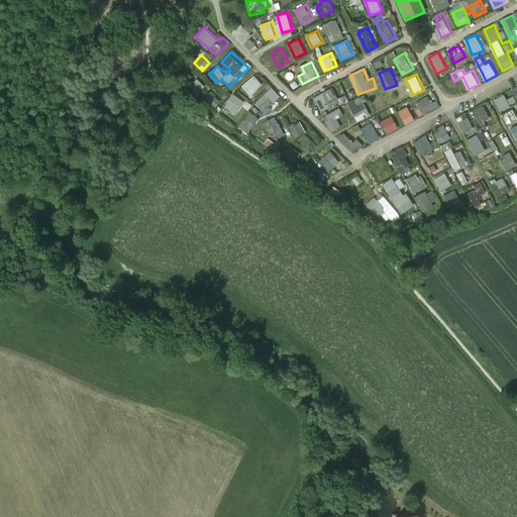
[(250,95),(264,84),(255,75),(242,86),(250,95)]
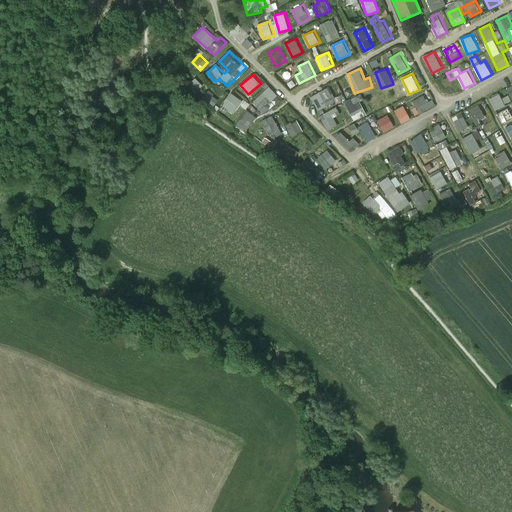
[(189,84),(196,92),(204,85),(196,77),(189,84)]
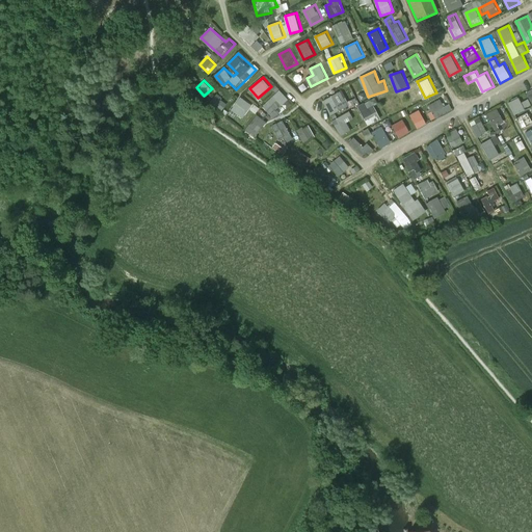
[(263,106),(274,117),(284,107),(286,109),(293,103),(280,89),(263,106)]
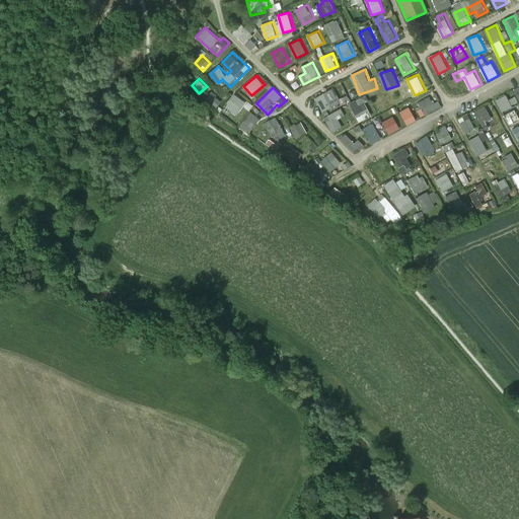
[(322,112),(341,104),(334,88),(315,96),(322,112)]
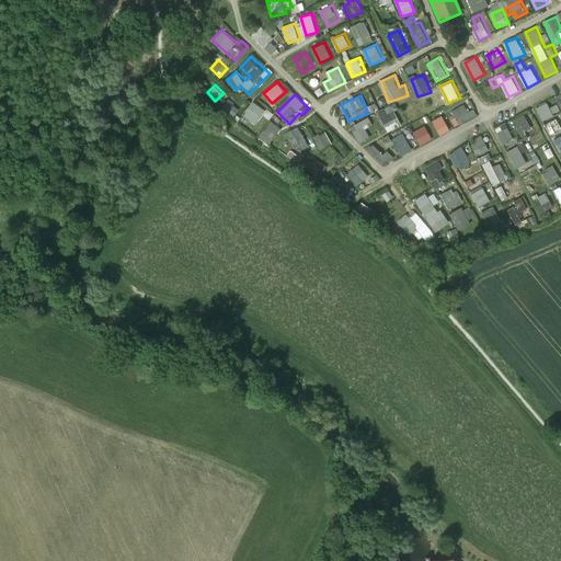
[(230,99),(222,107),(235,117),(241,109),(230,99)]
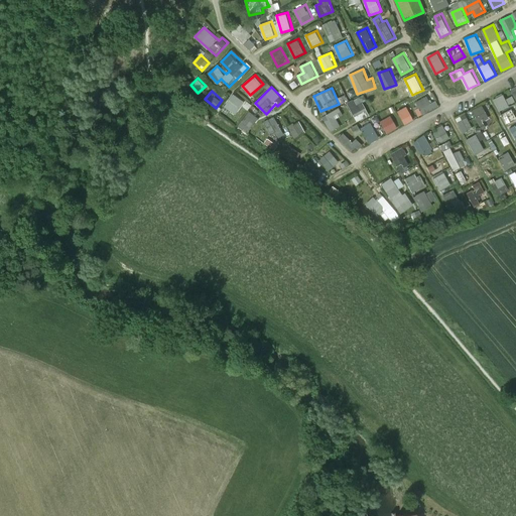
[(387,93),(380,96),(385,106),(392,102),(387,93)]
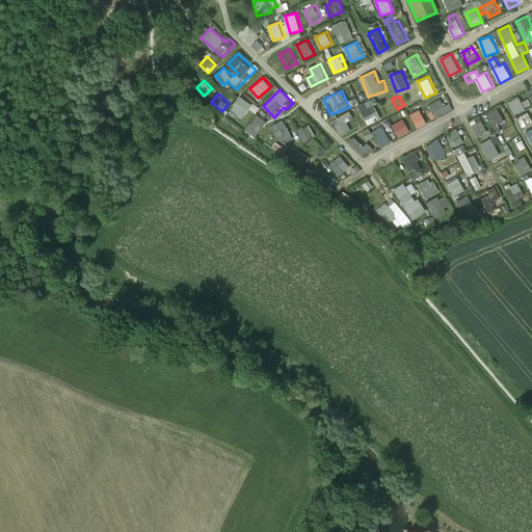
[(242,118),(254,105),(242,97),(232,109),(242,118)]
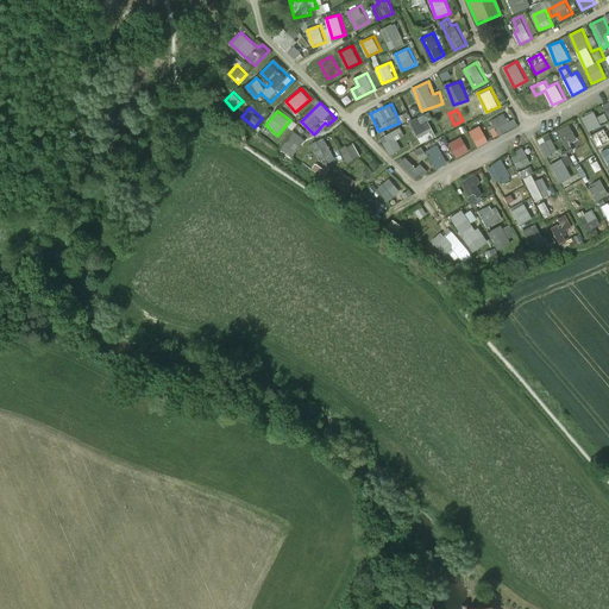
[(583,117),(590,131),(602,125),(595,111),(583,117)]
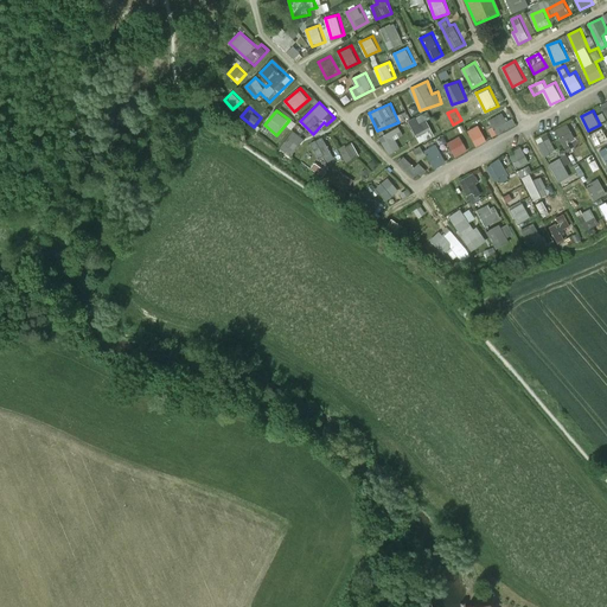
[(427,119),(432,117),(429,112),(410,119),(419,142),(434,136),(427,119)]
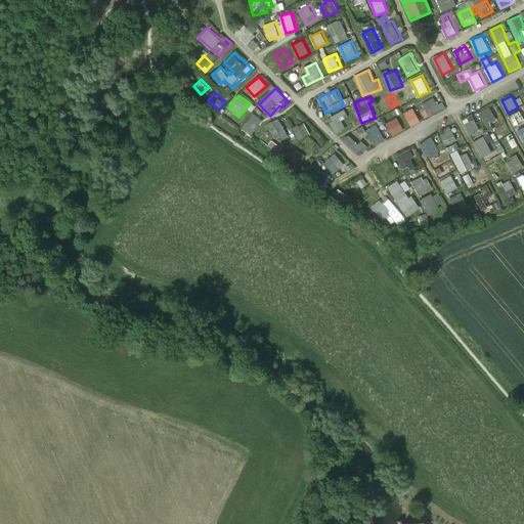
[(435,97),(423,102),(428,116),(446,108),(444,101),(438,104),(435,97)]
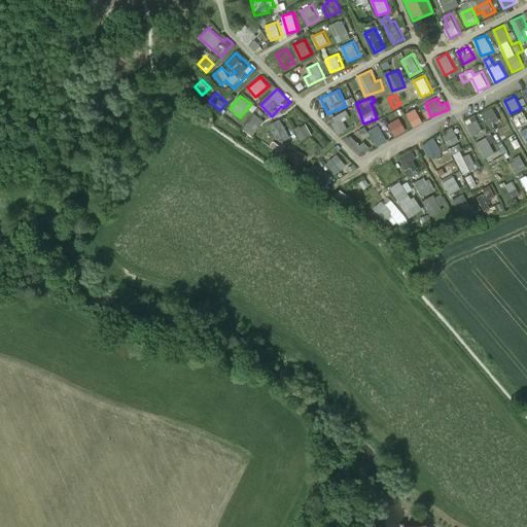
[(495,107),(484,111),(490,130),(496,129),(494,123),(499,120),(495,107)]
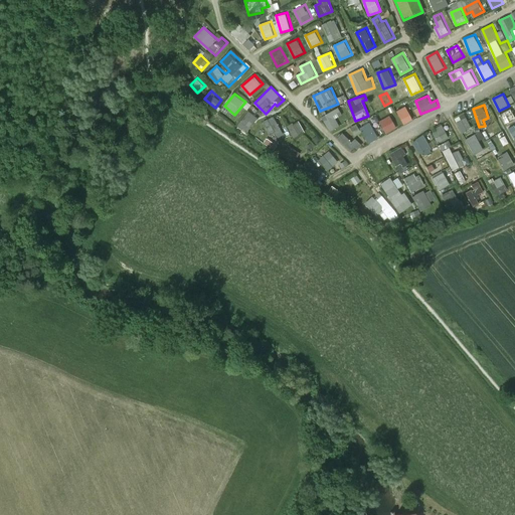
[(397,110),(405,124),(414,119),(406,106),(397,110)]
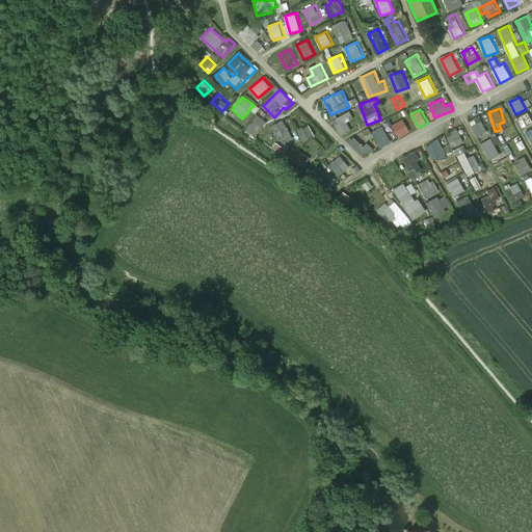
[(351,111),(334,120),(341,135),(352,130),(348,122),(354,118),(351,111)]
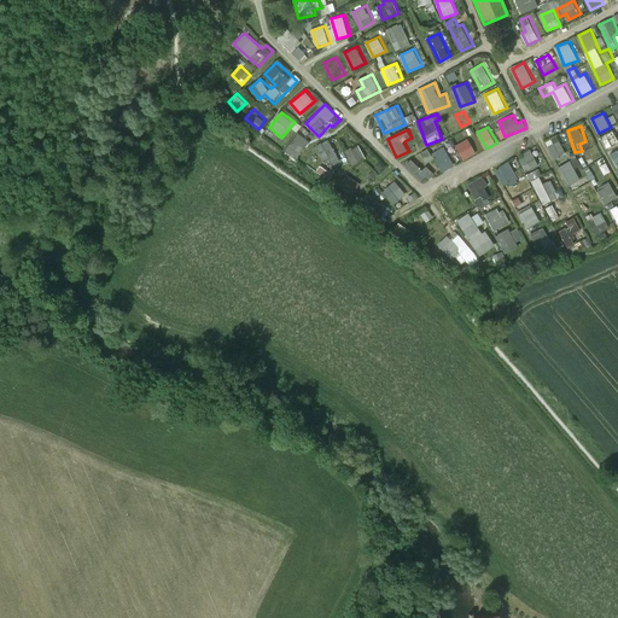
[(286,151),(298,159),(312,140),(299,132),(286,151)]
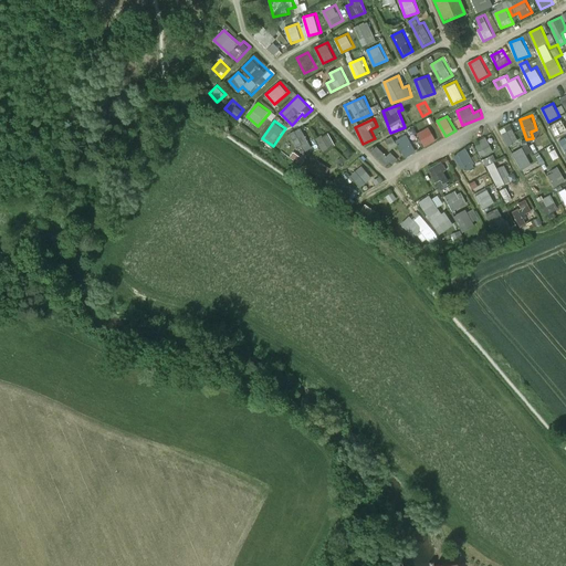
[(554,136),(565,133),(565,128),(564,121),(552,124),(554,136)]
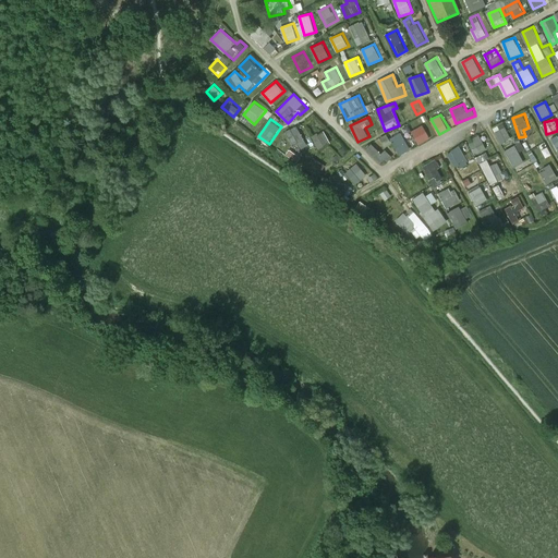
[(512,140),(505,123),(495,129),(501,144),(512,140)]
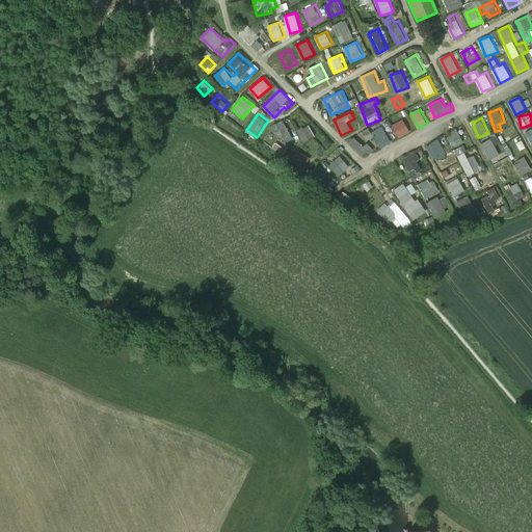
[(393,125),(400,137),(410,131),(404,118),(393,125)]
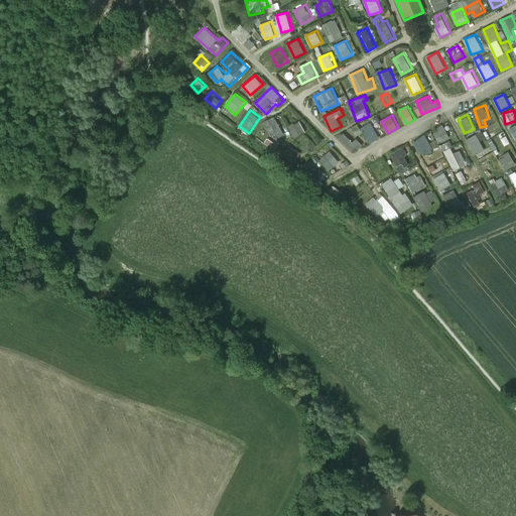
[(265,121),(271,135),(277,132),(279,137),(284,135),(277,116),(265,121)]
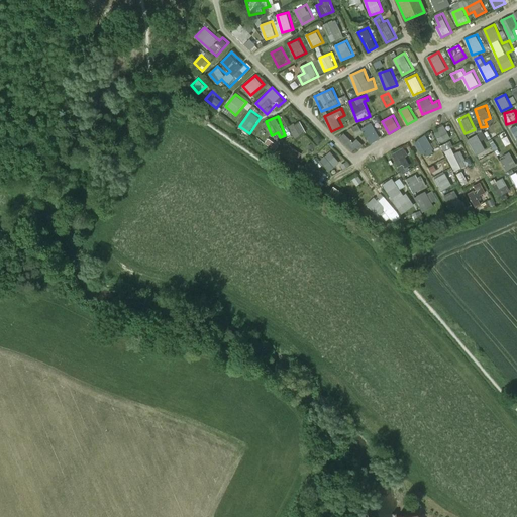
[(290,126),(296,138),(307,132),(301,120),(290,126)]
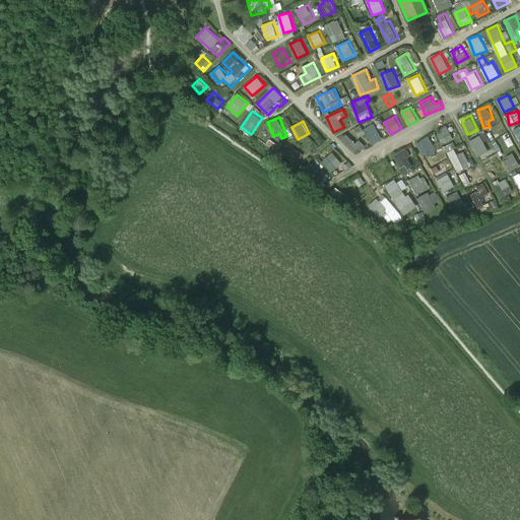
[(377,125),(367,130),(373,143),(383,138),(377,125)]
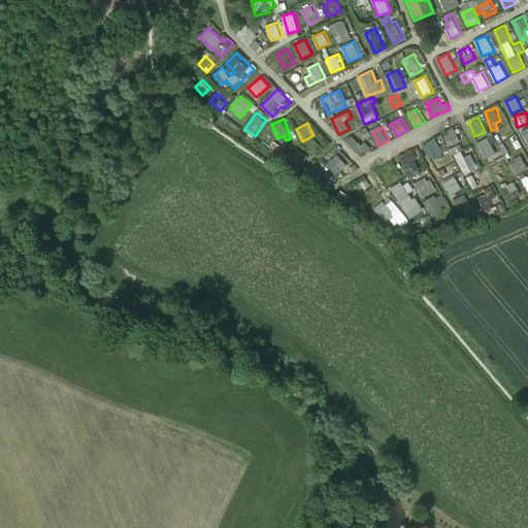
[(456,129),(444,133),(449,145),(460,141),(456,129)]
